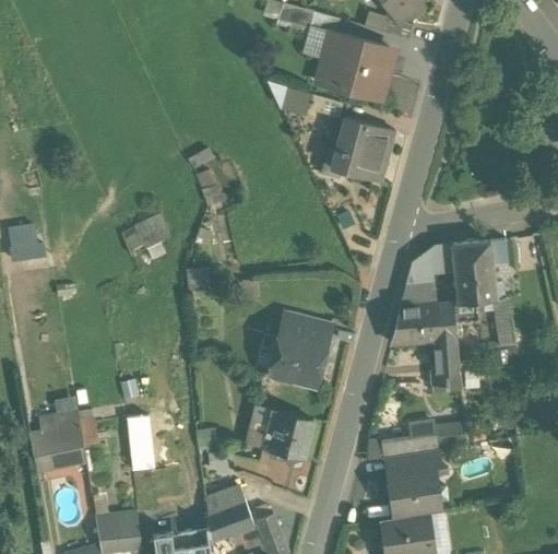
[(382,0),(396,19),(399,23),(402,21),(423,6),(418,0),(382,0)]
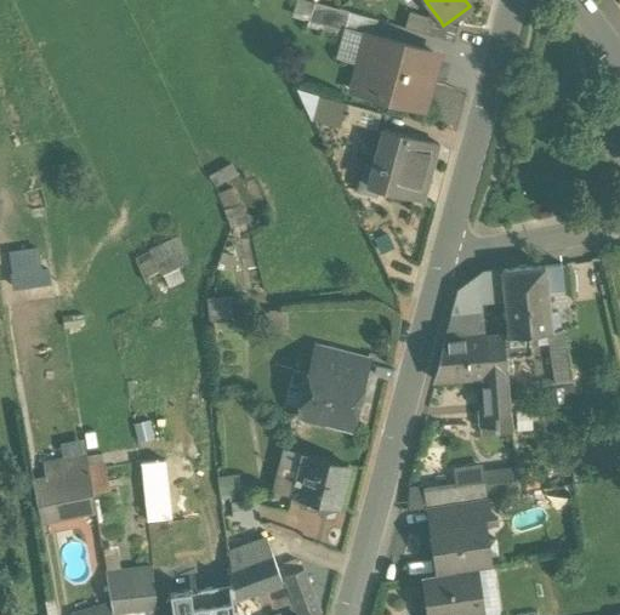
[(348,15),(312,5),(307,21),(345,32),(348,15)]
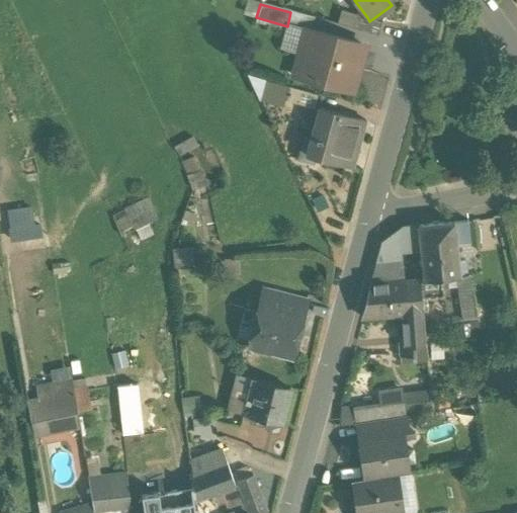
[(367,17),(356,14),(353,28),(377,35),(381,21),(372,19),(369,21),(367,17)]
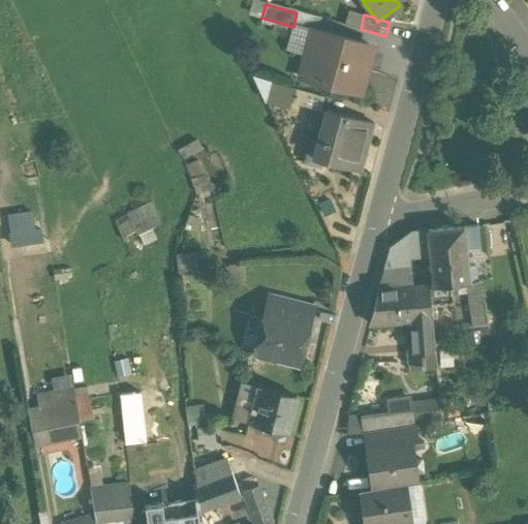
[(368,44),(311,28),(305,50),(311,52),(305,69),(319,73),(317,82),(359,93),(366,68),(360,67),(368,44)]
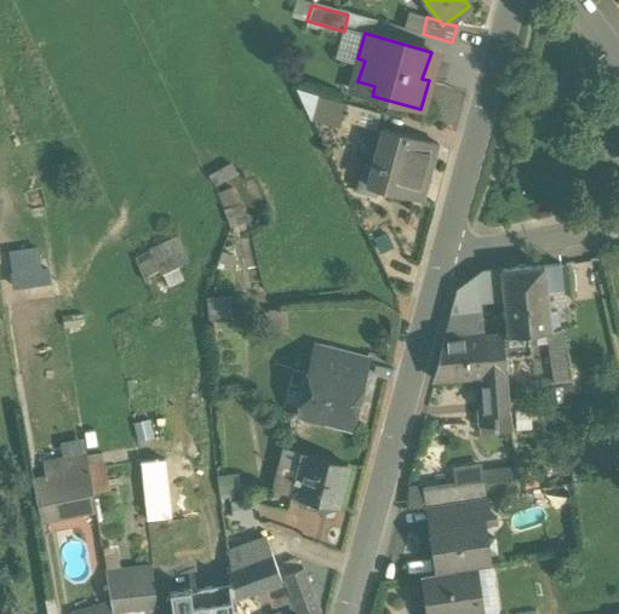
[(332,125),(340,104),(302,89),(293,110),(332,125)]
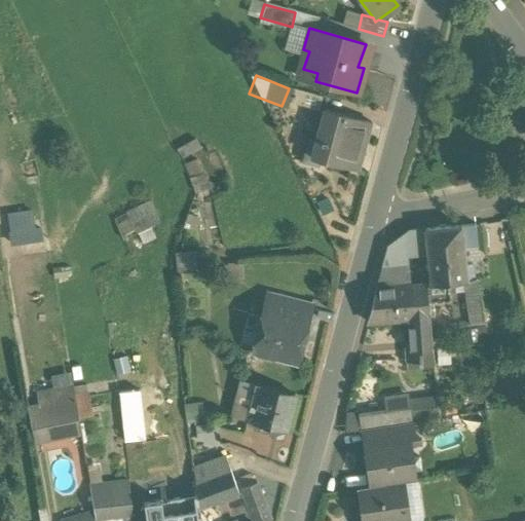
[(322,97),(293,88),(289,103),(317,111),(322,97)]
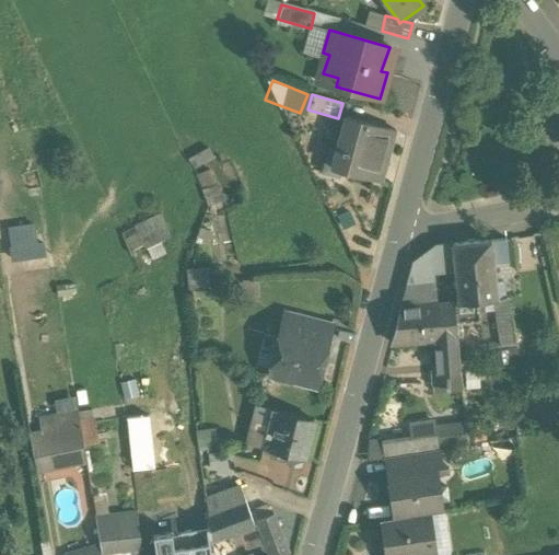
[(394,131),(344,117),(334,151),(345,154),(339,171),(380,183),(394,131)]
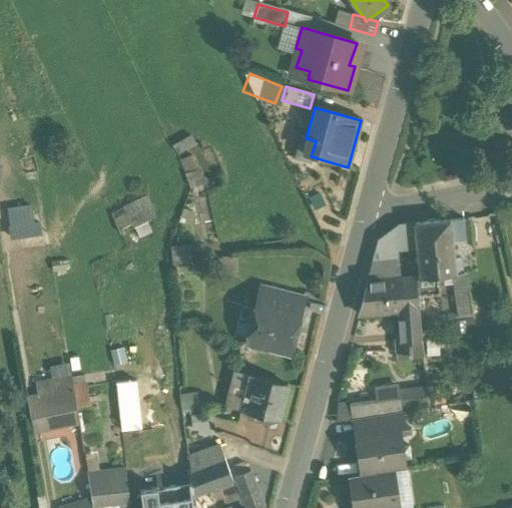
[(198,148),(188,153),(197,169),(206,164),(198,148)]
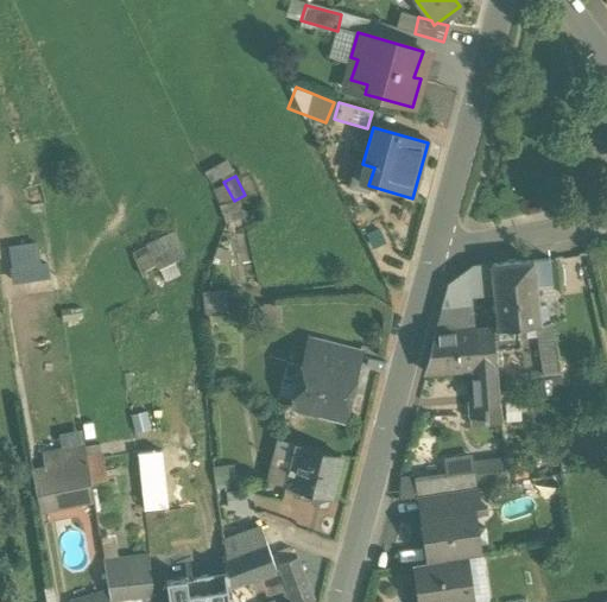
[(213,188),(222,222),(236,217),(227,183),(213,188)]
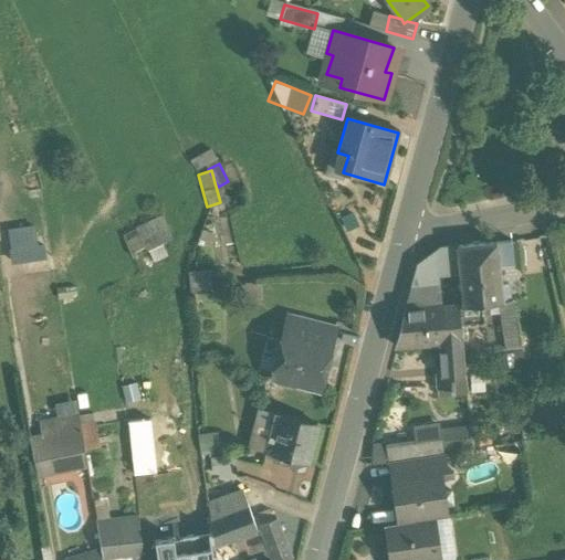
[(178,253),(161,218),(137,229),(154,264),(178,253)]
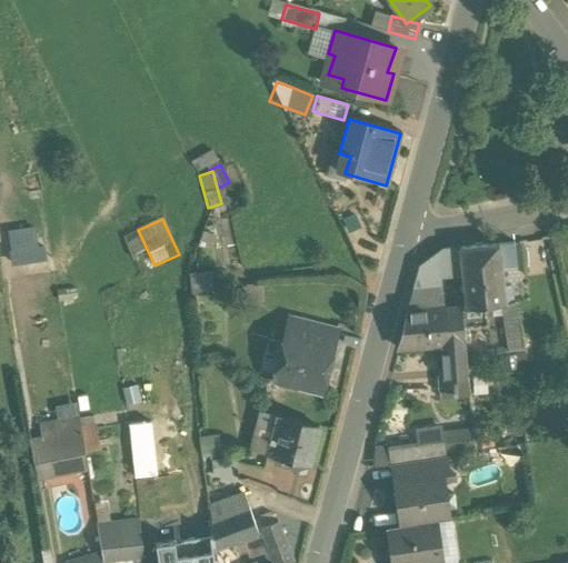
[(41,242),(11,247),(15,264),(43,260),(41,242)]
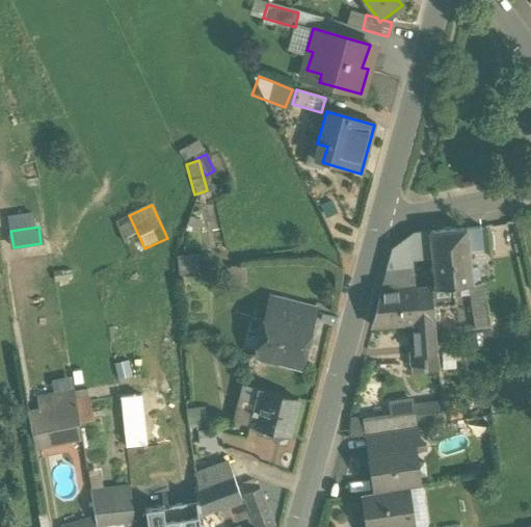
[(481,229),(466,230),(468,252),(484,251),(481,229)]
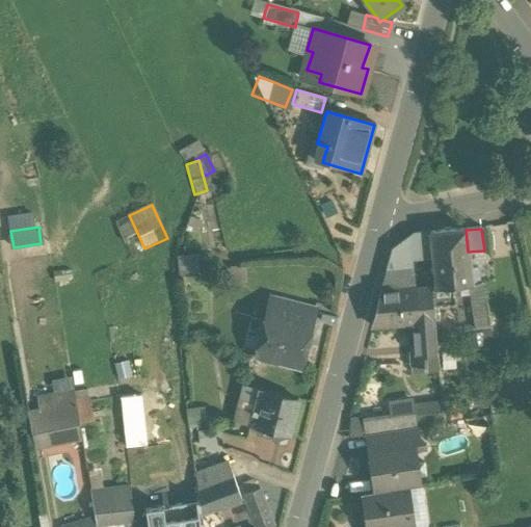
[(466,230),(430,233),(433,259),(436,288),(453,287),(460,286),(469,286),(473,286),(470,264),(468,252),(466,230)]
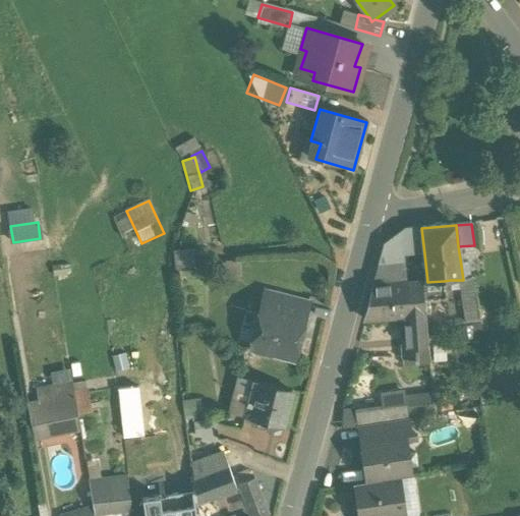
[(404,229),(384,243),(379,264),(398,263),(399,262),(405,261),(404,254),(424,253),(421,228),(404,229)]
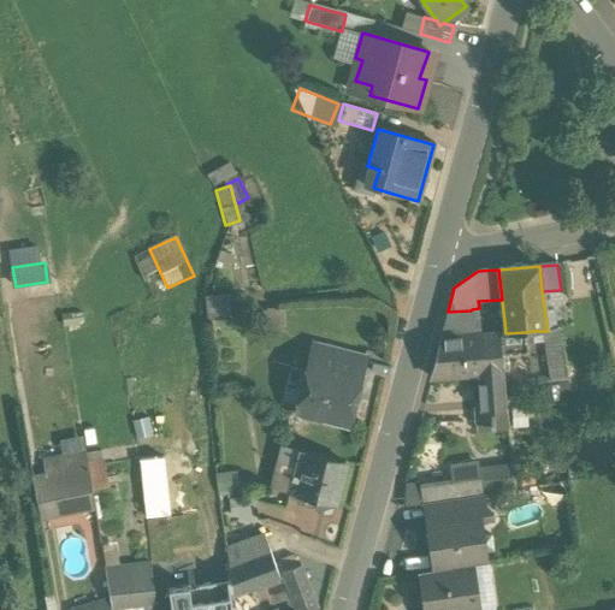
[(231,298),(207,297),(207,314),(230,314),(231,298)]
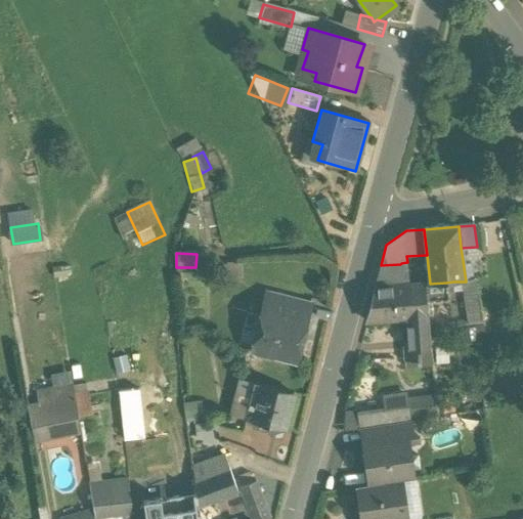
[(400,264),(381,265),(376,287),(408,285),(407,262),(401,263),(400,264)]
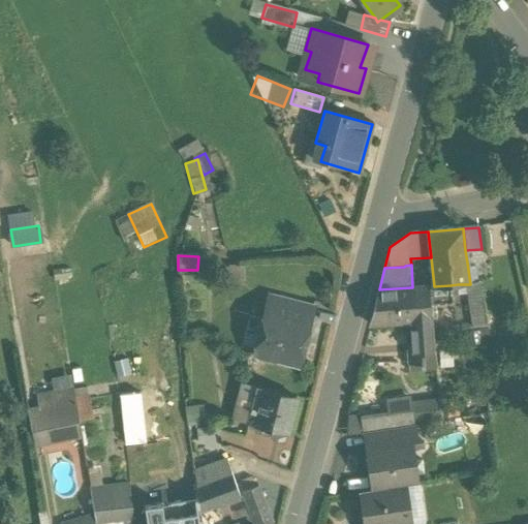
[(470,284),(466,284),(473,327),(488,325),(482,282),(470,284)]
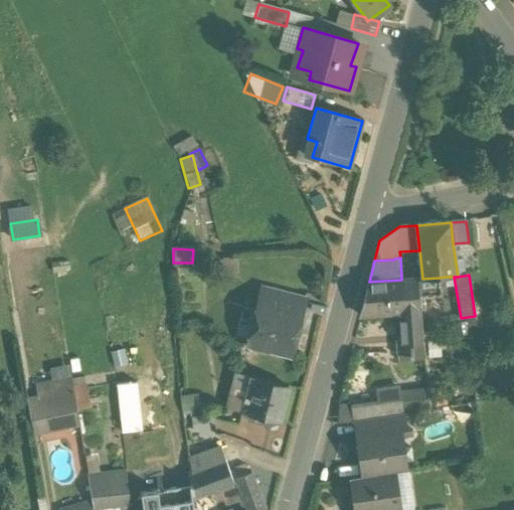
[(422,279),(401,280),(401,298),(408,298),(408,301),(418,301),(417,296),(441,295),(440,287),(439,278),(422,279)]
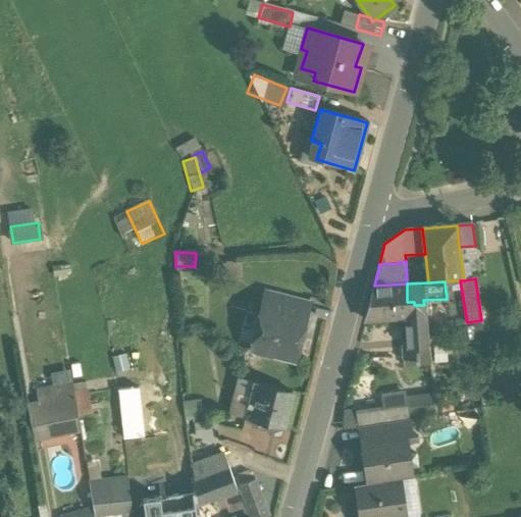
[(407,283),(374,286),(365,320),(406,318),(425,317),(424,305),(414,305),(414,302),(407,302),(407,283)]
